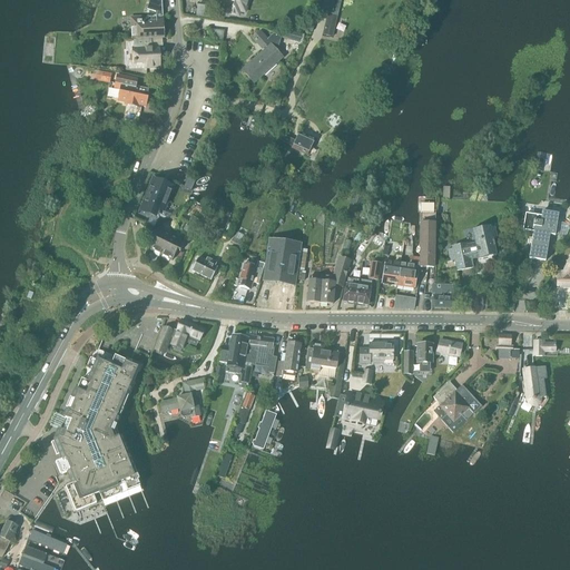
[(131,18),(131,28),(133,28),(134,39),(137,39),(164,38),(165,38),(164,25),(164,19),(161,0),(149,0),(147,9),(156,12),(156,17),(131,18)]
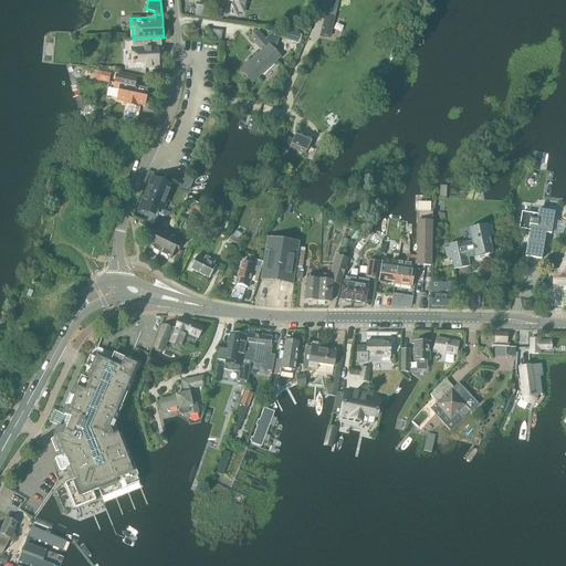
[(236,16),(238,11),(242,12),(244,0),(221,0),(221,2),(226,3),(223,12),(236,16)]
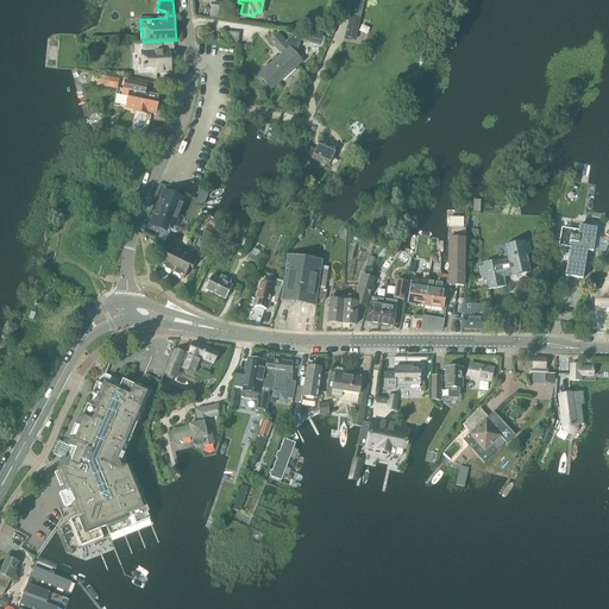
[(362,0),(353,0),(344,37),(356,41),(364,0),(362,0)]
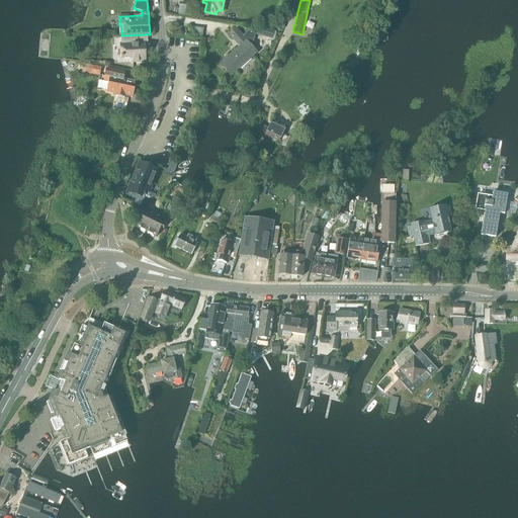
[(272,39),(275,31),(258,26),(256,32),(255,34),(272,39)]
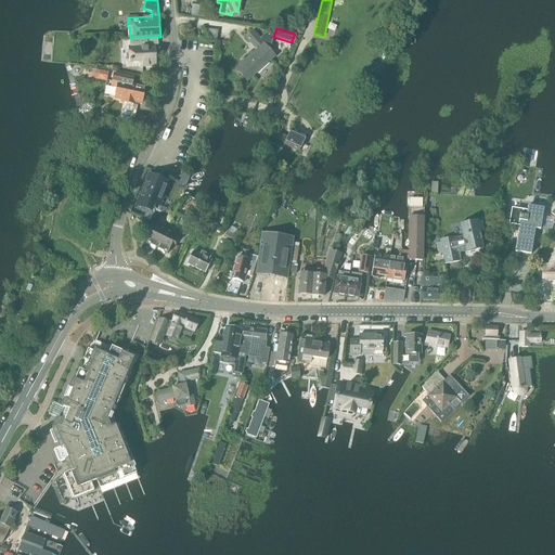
[(259,39),(254,33),(248,37),(259,50),(237,69),(247,81),(275,56),(267,46),(270,42),(272,42),(274,35),(268,33),(259,39)]
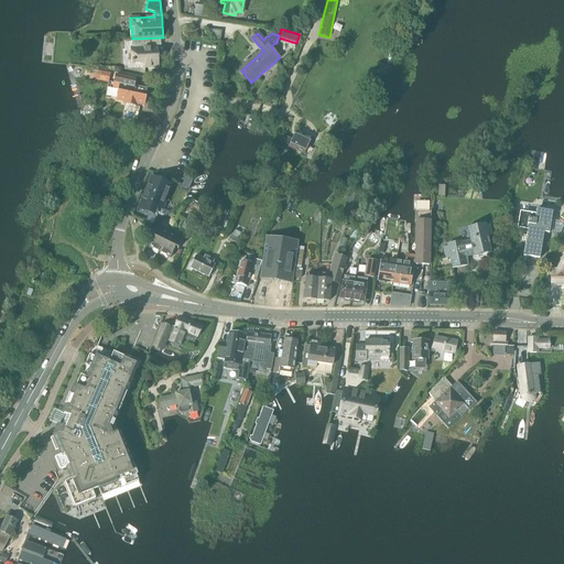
[(136,49),(131,50),(132,64),(144,63),(144,68),(158,67),(156,49),(148,49),(147,40),(162,39),(162,38),(136,39),(136,49)]
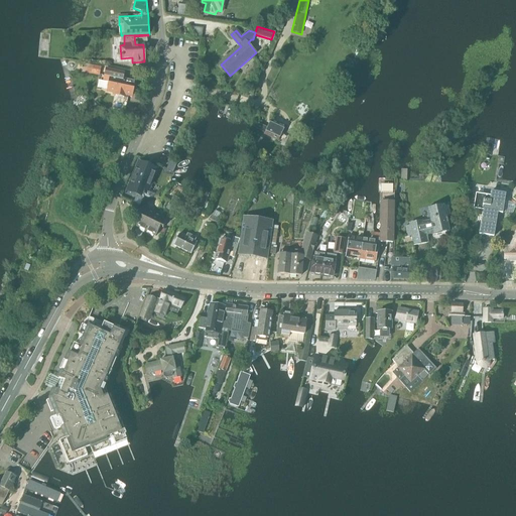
[(100,76),(101,67),(83,63),(82,73),(100,76)]
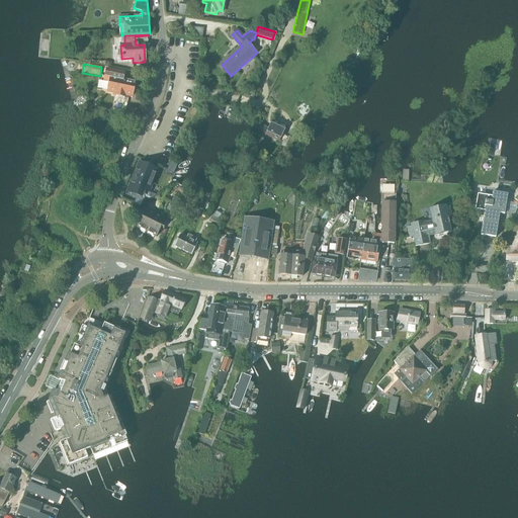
[(106,70),(103,81),(108,82),(106,93),(114,95),(114,96),(125,98),(126,97),(132,98),(135,83),(123,81),(124,74),(106,70)]
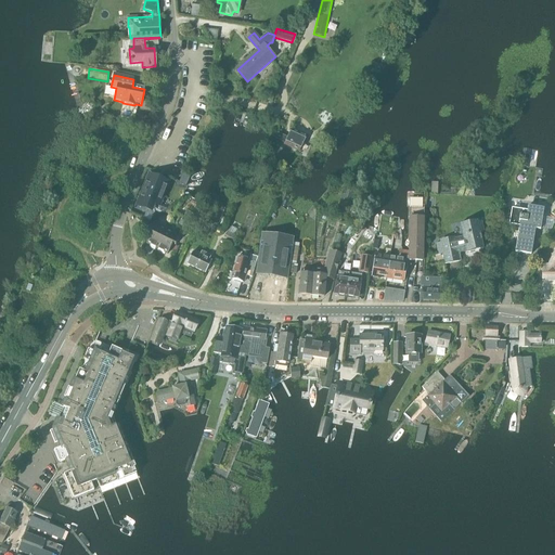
[(134,115),(133,121),(144,124),(145,117),(134,115)]
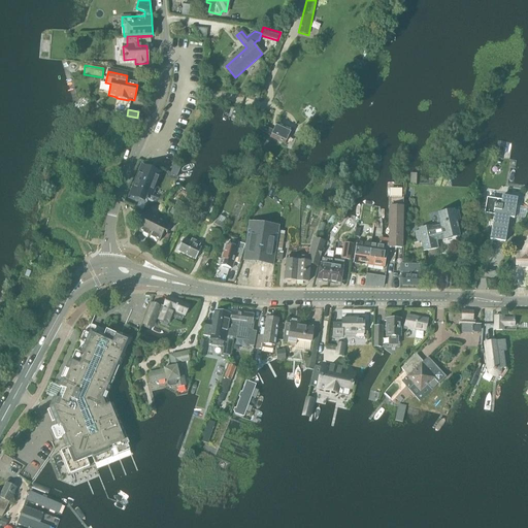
[(285,143),(291,130),(277,124),(274,131),(271,137),(285,143)]
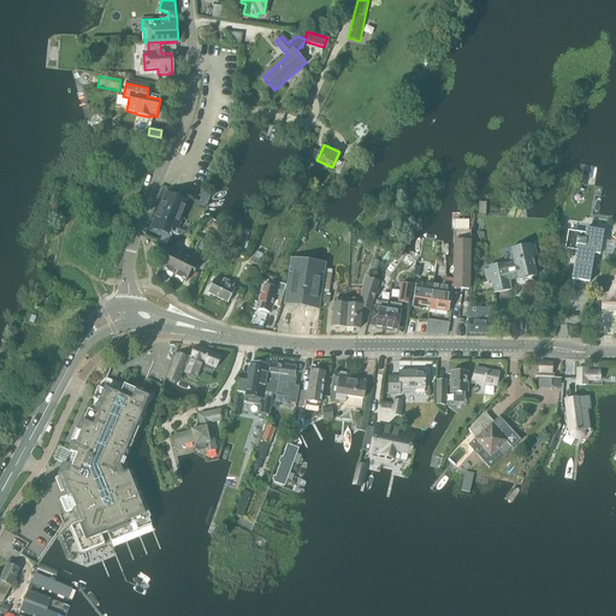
[(306,154),(317,160),(320,153),(308,147),(306,154)]
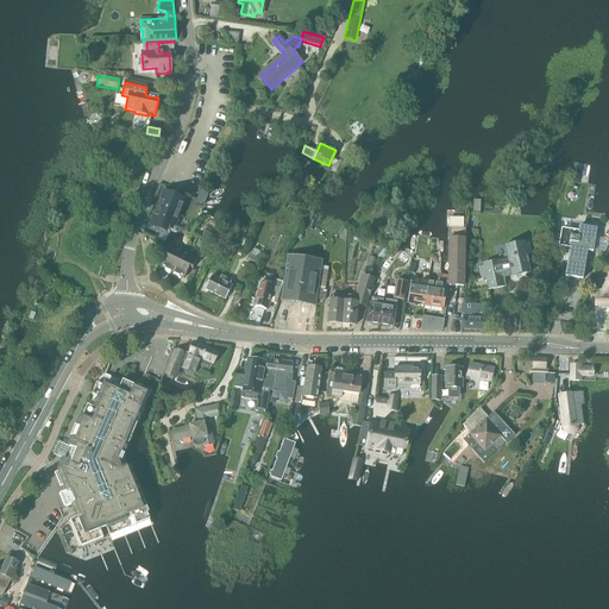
[(303,173),(308,164),(302,161),(297,169),(303,173)]
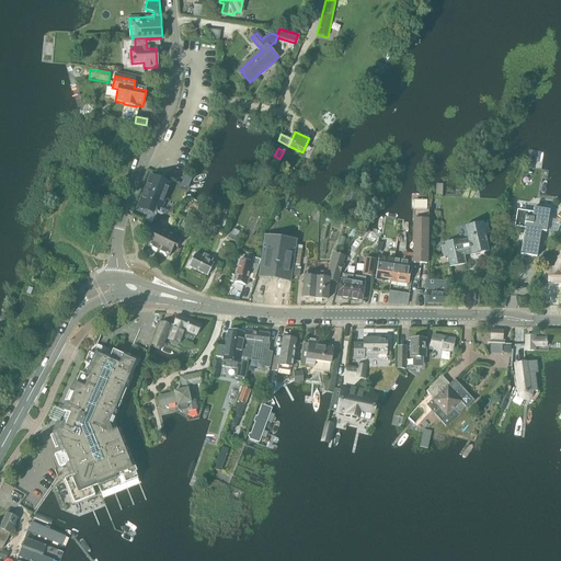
[(151,180),(147,179),(140,196),(144,197),(139,208),(153,215),(157,206),(159,207),(168,184),(152,178),(151,180)]
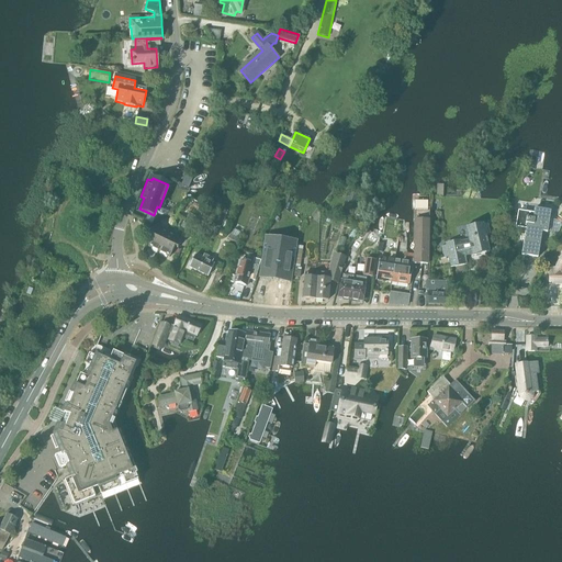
[(356,203),(359,193),(350,191),(347,201),(356,203)]
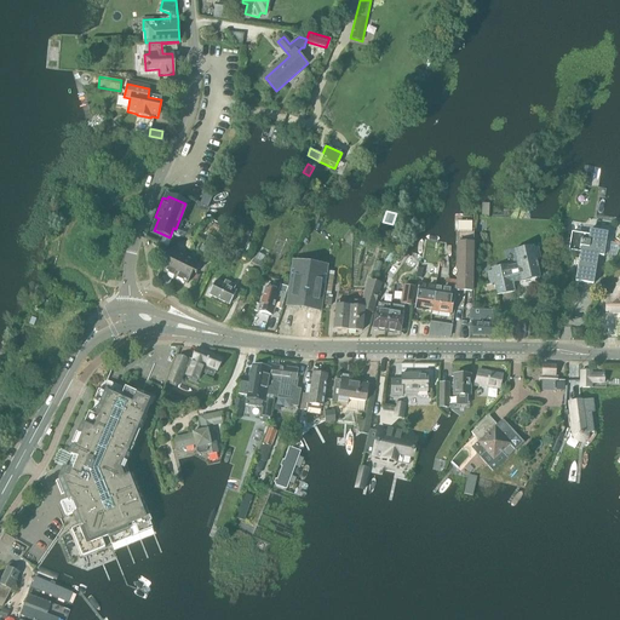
[(396,237),(399,234),(401,229),(395,225),(390,235),(396,237)]
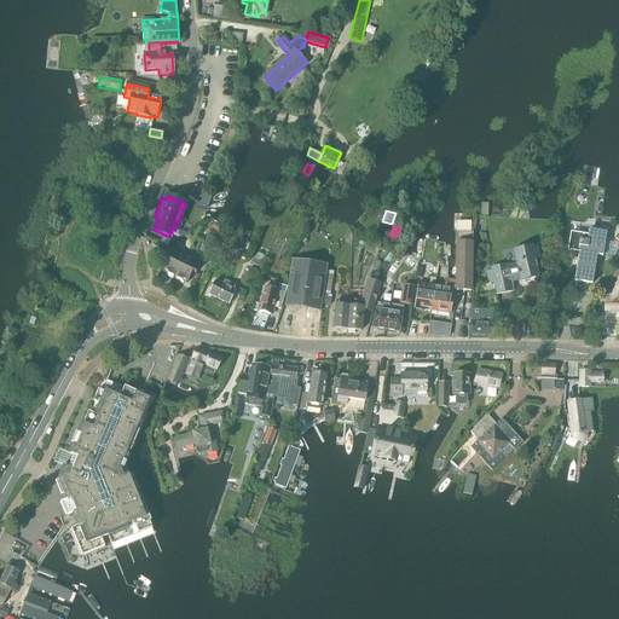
[(602,256),(607,232),(589,230),(588,236),(571,233),(568,250),(580,252),(576,281),(593,284),(597,255),(602,256)]
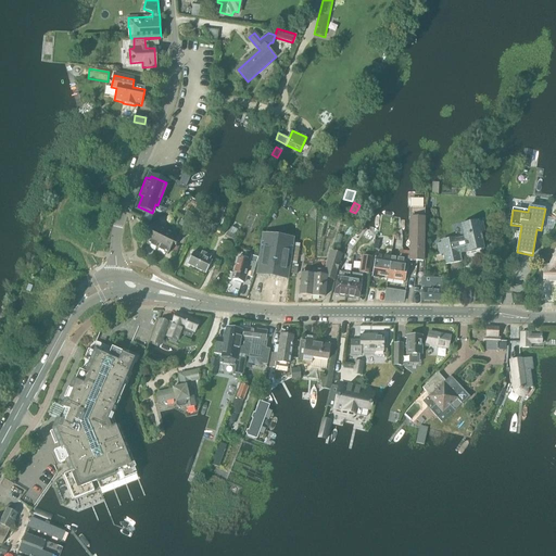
[(425,218),(425,210),(411,209),(411,217),(411,251),(405,250),(405,256),(411,256),(411,261),(424,261),(424,218),(425,218)]
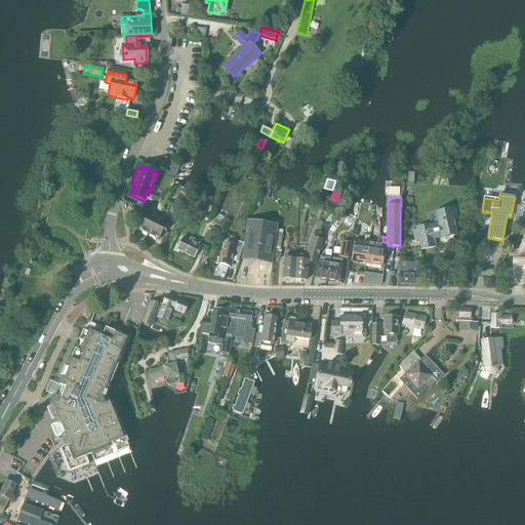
[(183,209),(186,205),(177,199),(174,203),(183,209)]
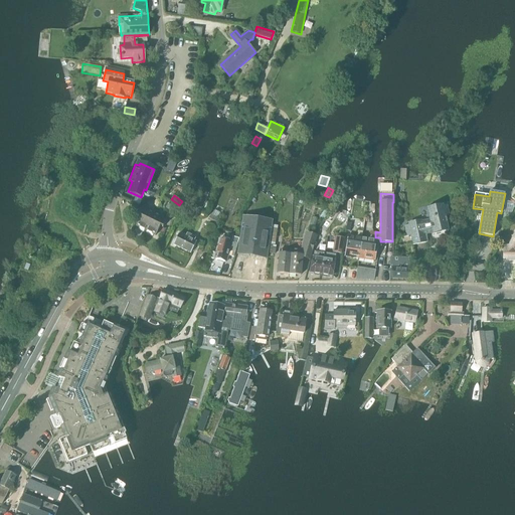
[(196,213),(199,207),(195,204),(198,199),(195,198),(189,209),(196,213)]
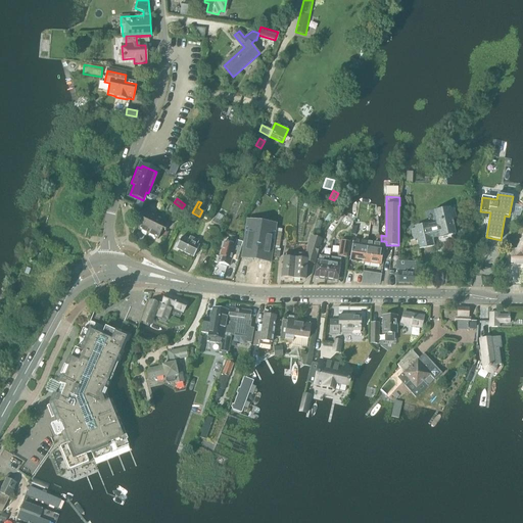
[(177,216),(181,209),(174,204),(170,210),(177,216)]
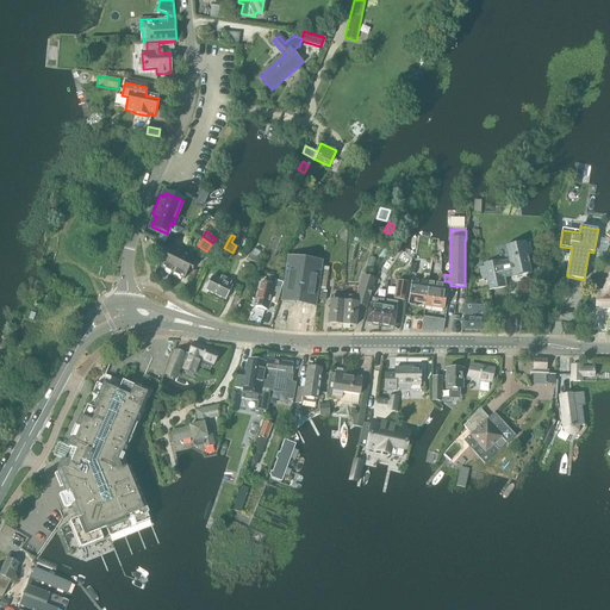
[(173,273),(184,250),(169,243),(163,254),(167,256),(161,267),(173,273)]
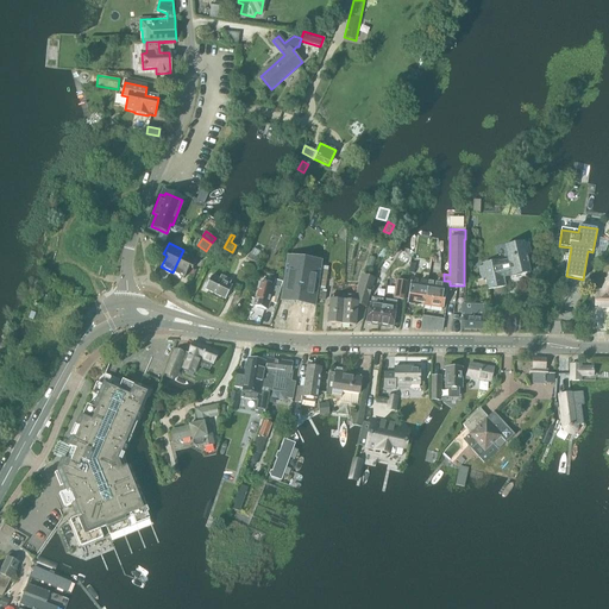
[(510,277),(529,272),(526,256),(531,255),(528,244),(506,249),(509,264),(500,267),(498,261),(483,264),(483,267),(478,268),(481,278),(485,277),(489,289),(503,286),(501,276),(510,274),(510,277)]
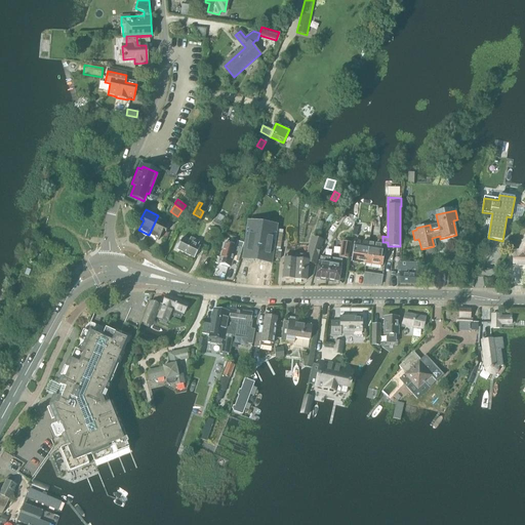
[(221,221),(225,217),(219,214),(216,219),(216,218),(213,223),(221,227),(223,221),(221,221)]
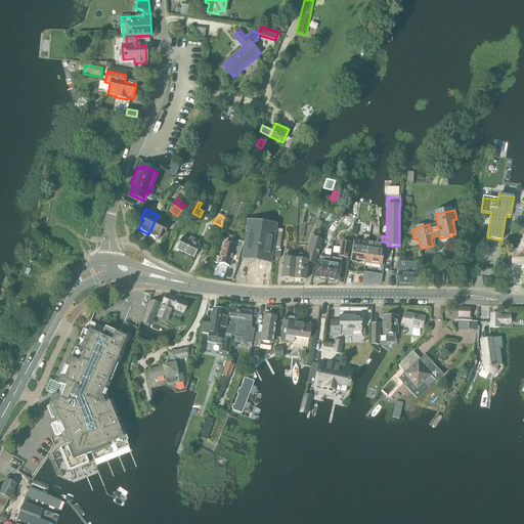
[(166,231),(171,222),(158,215),(148,234),(159,239),(164,230),(166,231)]
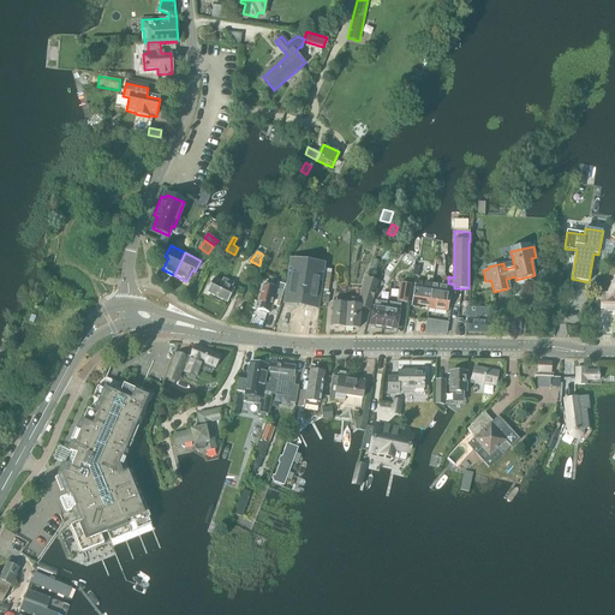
[(288,266),(282,303),(297,305),(298,306),(303,308),(304,306),(318,309),(320,303),(324,272),(288,266)]
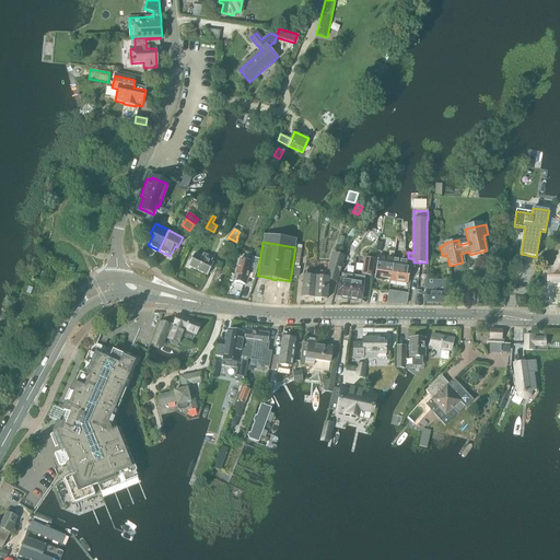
[(295,247),(291,276),(298,277),(299,268),(298,268),(301,246),(295,245),(295,247)]
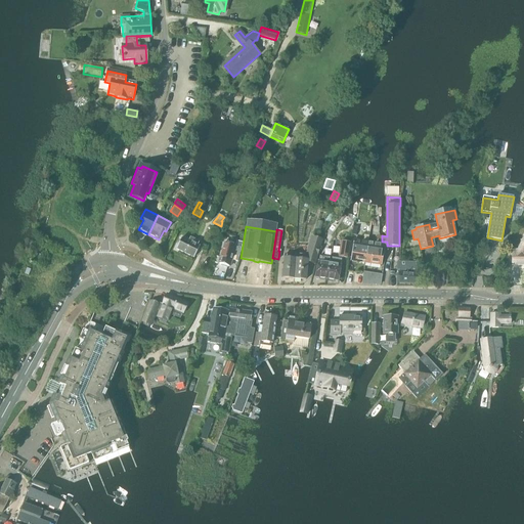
[(382,242),(382,235),(378,234),(377,238),(376,238),(376,241),(369,241),(365,262),(382,265),(383,256),(386,257),(387,249),(387,246),(387,242),(382,242)]
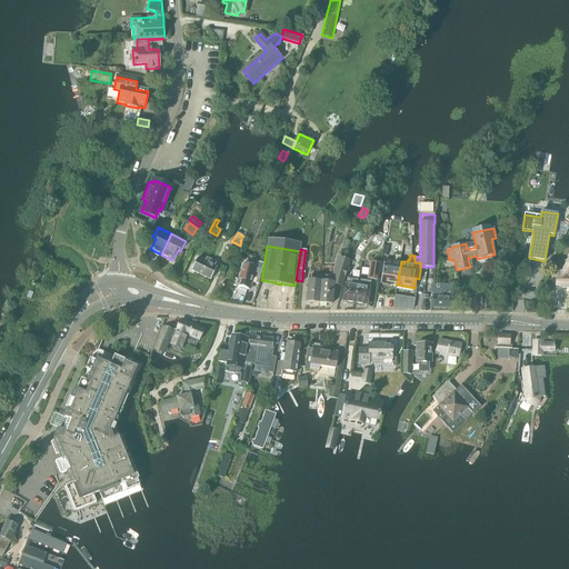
[(556,277),(556,289),(568,288),(568,257),(560,277),(556,277)]
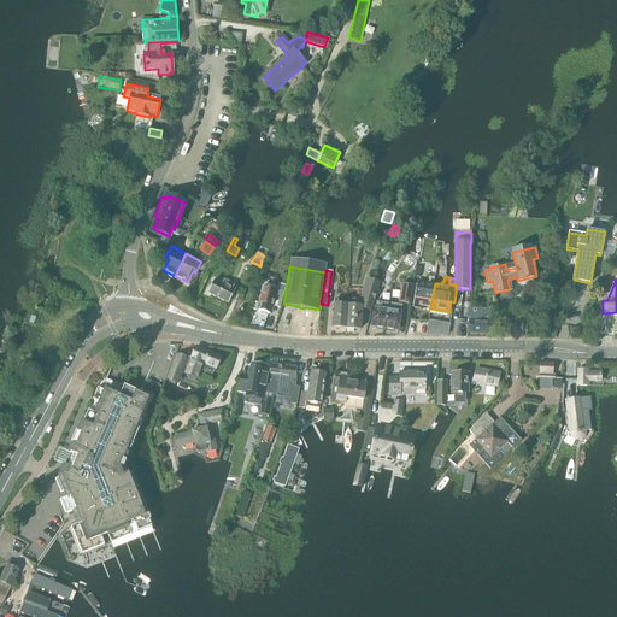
[(224,283),(216,280),(210,293),(229,303),(236,289),(231,287),(233,283),(225,280),(224,283)]
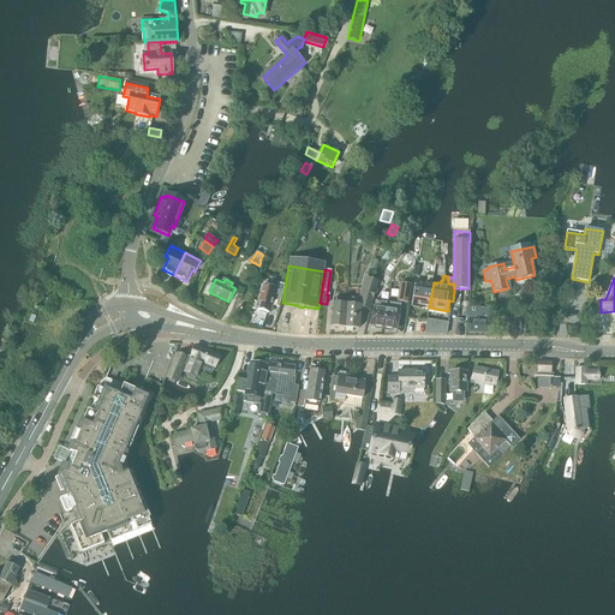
[(371,309),(378,284),(366,280),(362,299),(350,298),(348,305),(346,327),(359,328),(362,306),(371,309)]
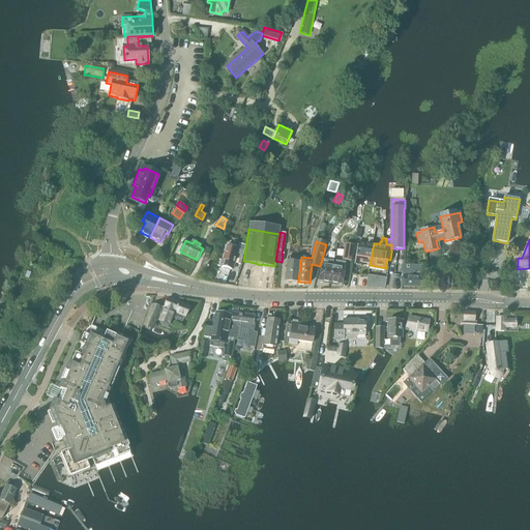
[(370,265),(374,243),(360,241),(356,262),(370,265)]
